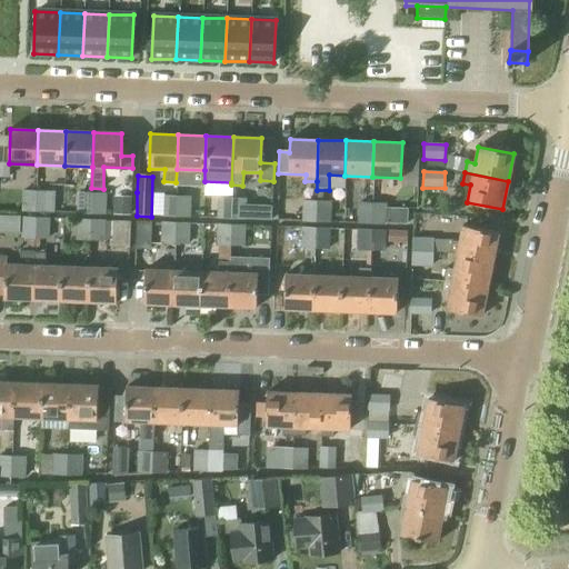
[(21,212),(35,212),(36,191),(21,190),(21,212)]
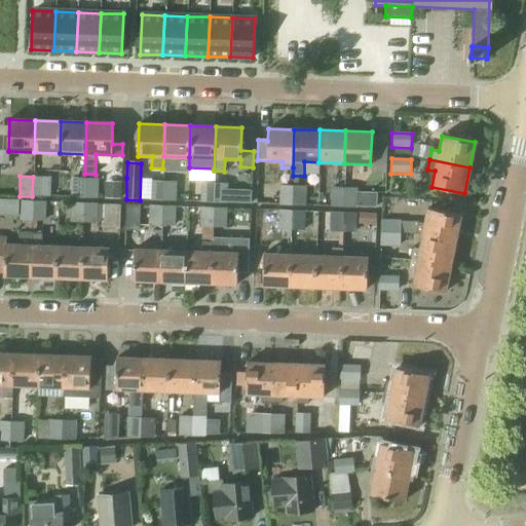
[(33,177),(32,196),(46,197),(46,177),(33,177)]
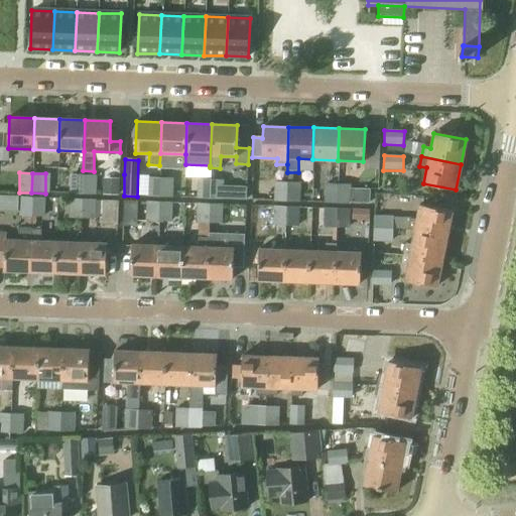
[(70,195),(83,195),(83,174),(71,174),(70,195)]
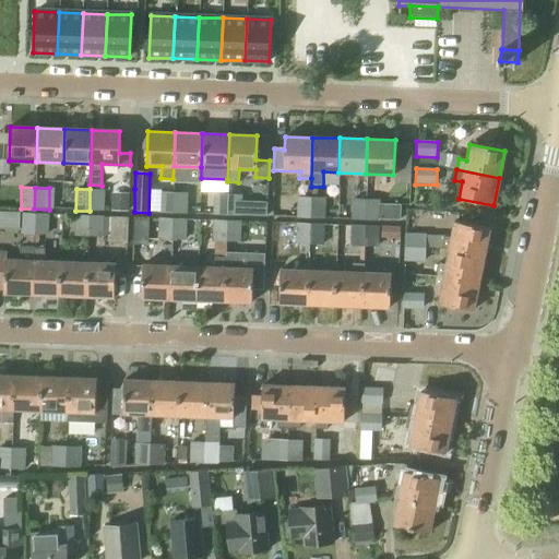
[(90,189),(90,211),(104,211),(104,190),(90,189)]
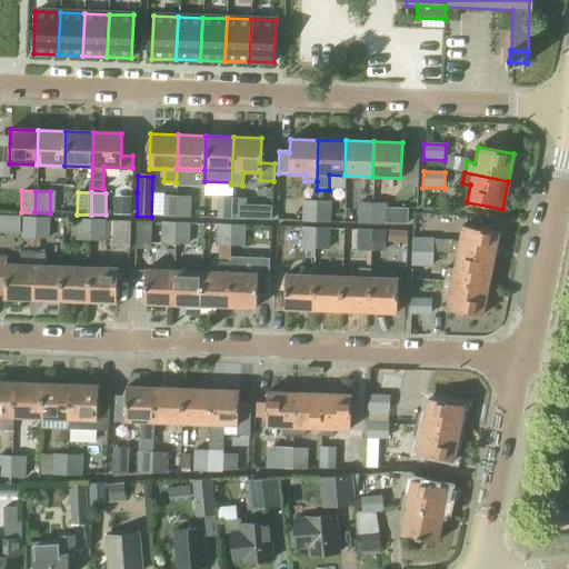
[(161,217),(175,218),(176,196),(162,196),(161,217)]
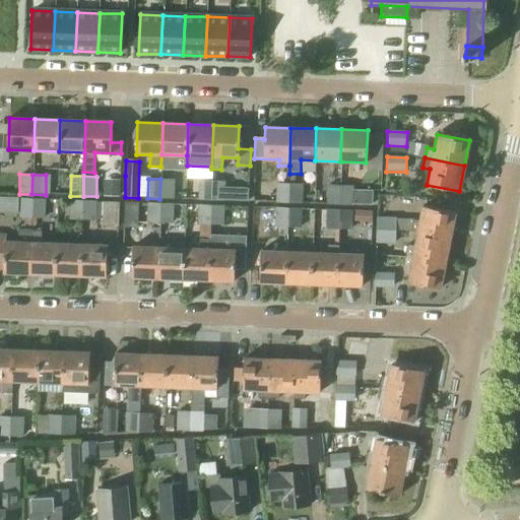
[(160,179),(159,199),(174,199),(175,180),(160,179)]
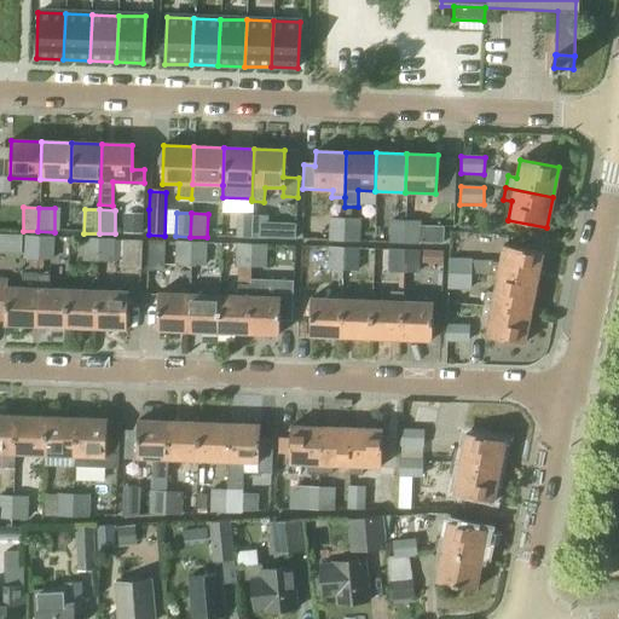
[(236,238),(250,239),(252,235),(252,215),(236,215),(236,238)]
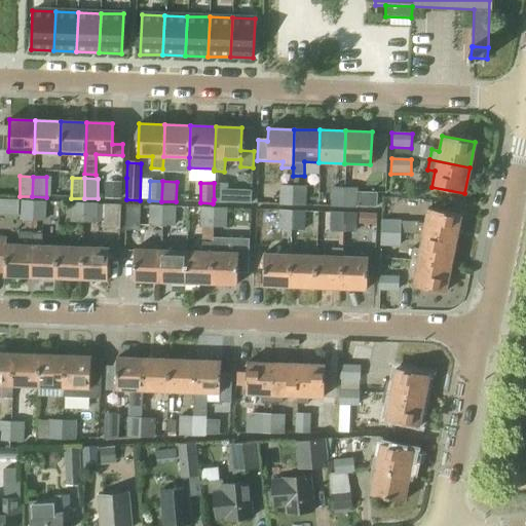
[(214,199),(213,203),(227,203),(228,183),(214,183),(214,199)]
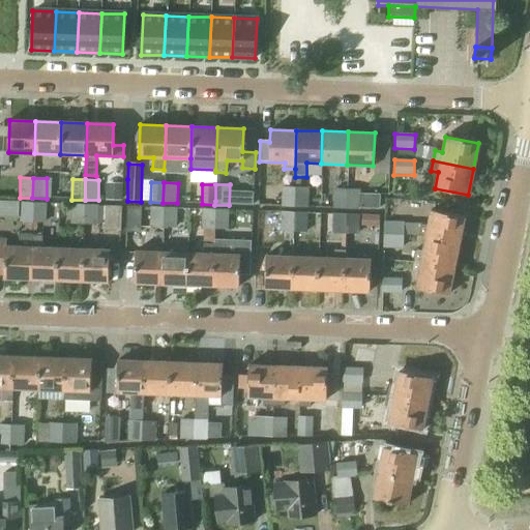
[(281,207),(294,207),(294,187),(282,186),(281,207)]
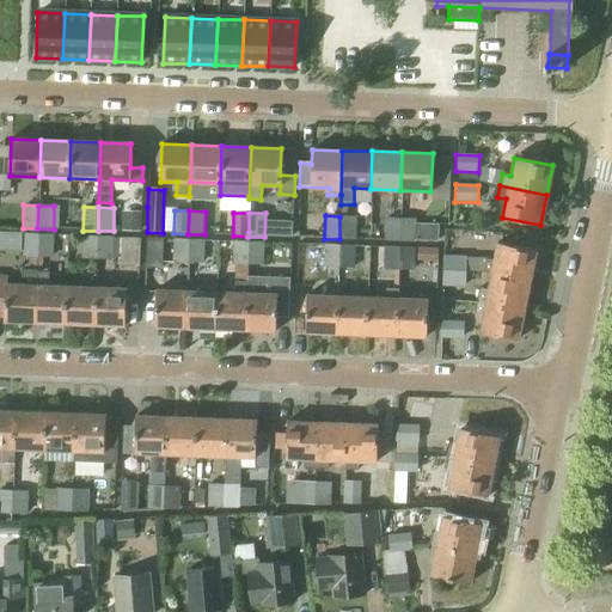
[(340,216),(340,239),(355,240),(356,216),(340,216)]
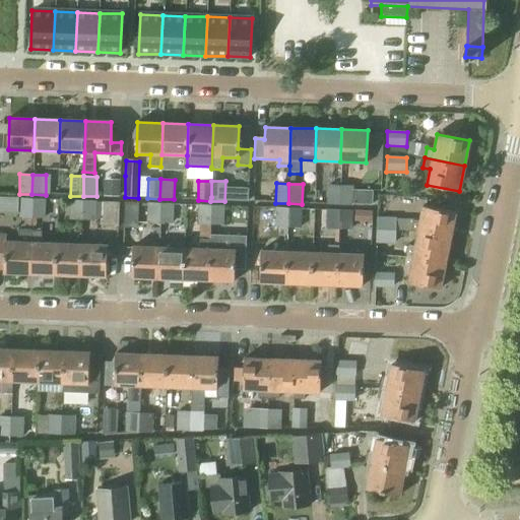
[(326,205),(339,205),(339,186),(327,185),(326,205)]
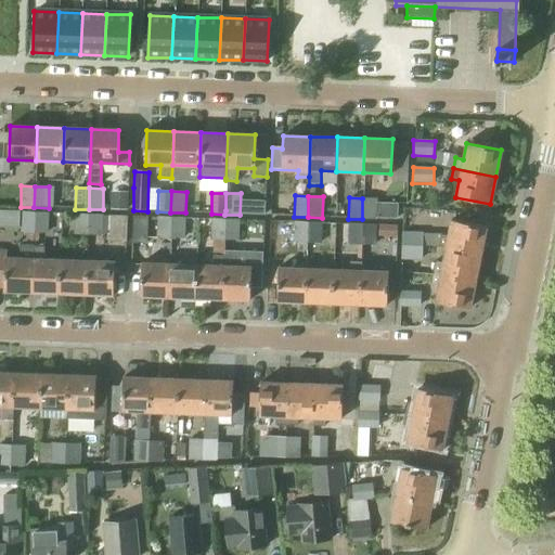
[(362,198),(362,219),(376,220),(377,198),(362,198)]
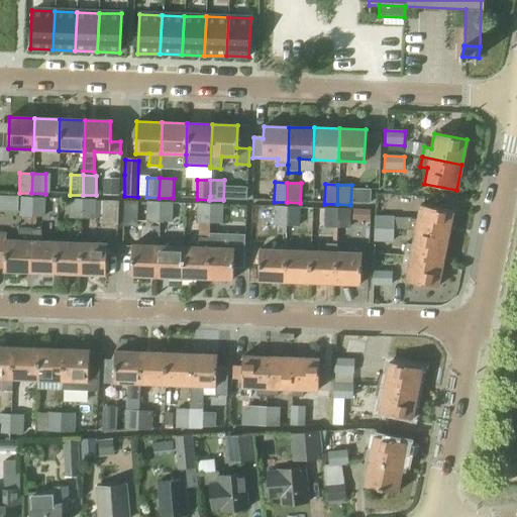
[(18,217),(31,217),(31,197),(19,197),(18,217)]
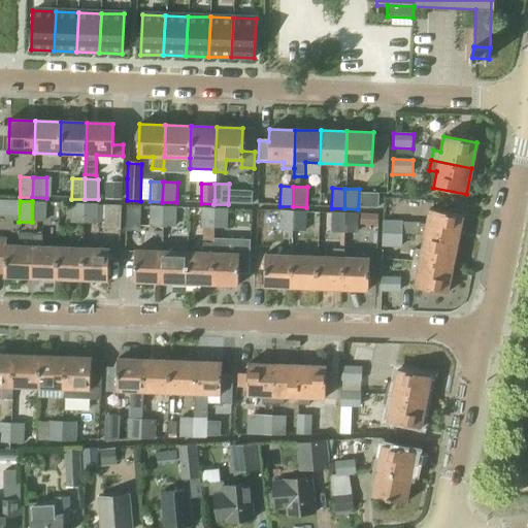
[(32,201),(32,222),(45,222),(46,202),(32,201)]
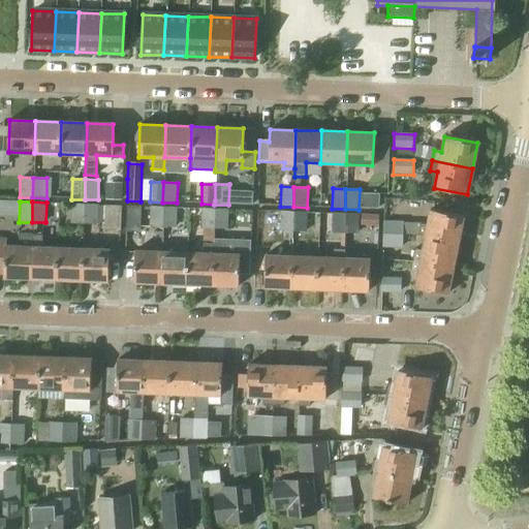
[(184,203),(186,224),(194,223),(193,201),(184,203)]
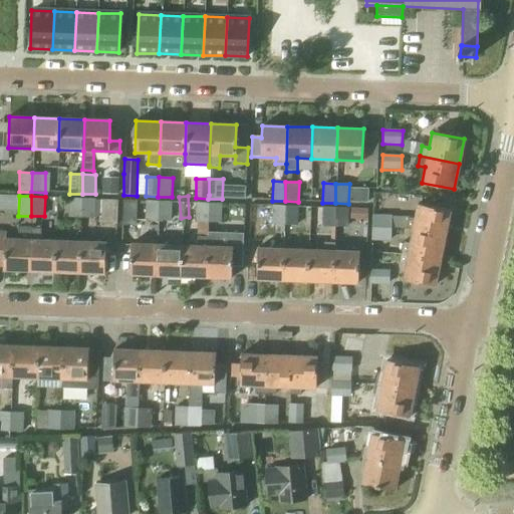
[(67,217),(81,218),(81,198),(68,198),(67,217)]
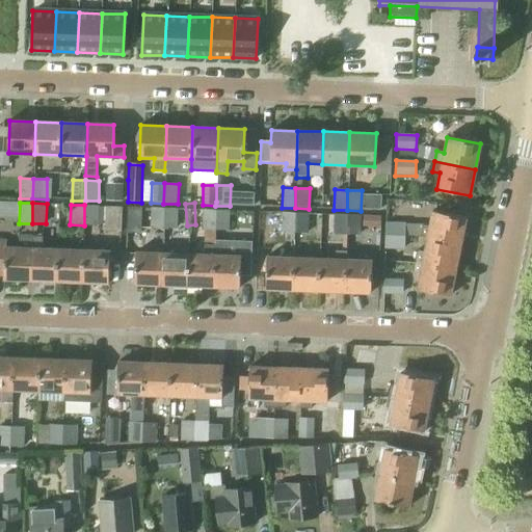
[(84,205),(84,225),(98,225),(99,206),(84,205)]
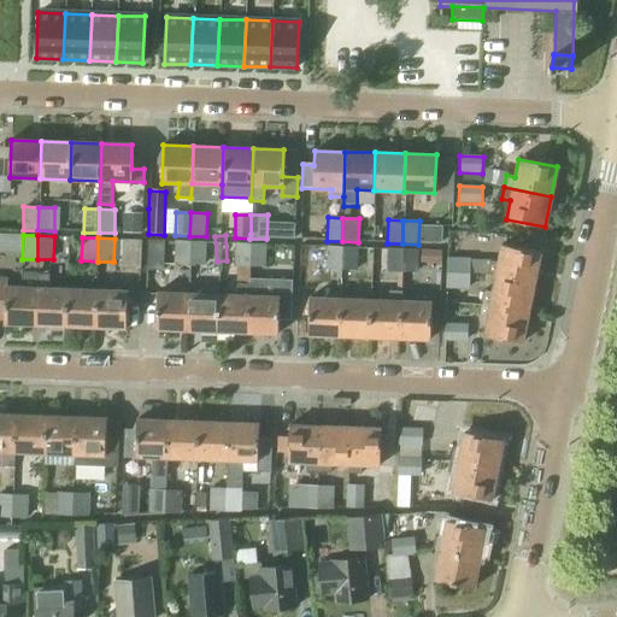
[(121,269),(140,269),(141,240),(122,239),(121,269)]
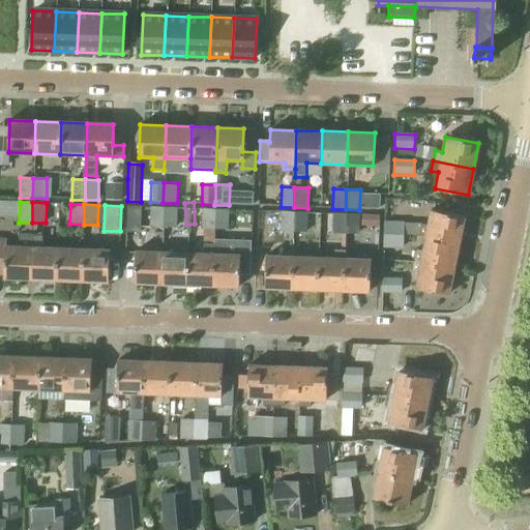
[(126,232),(140,232),(141,206),(126,206),(126,232)]
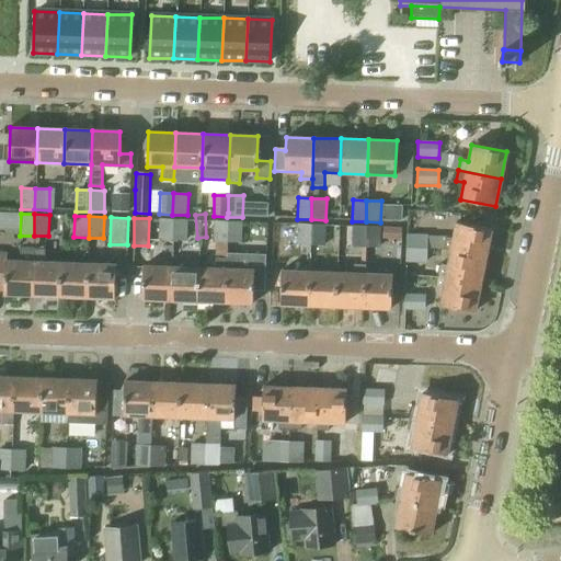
[(158,240),(171,240),(172,219),(159,219),(158,240)]
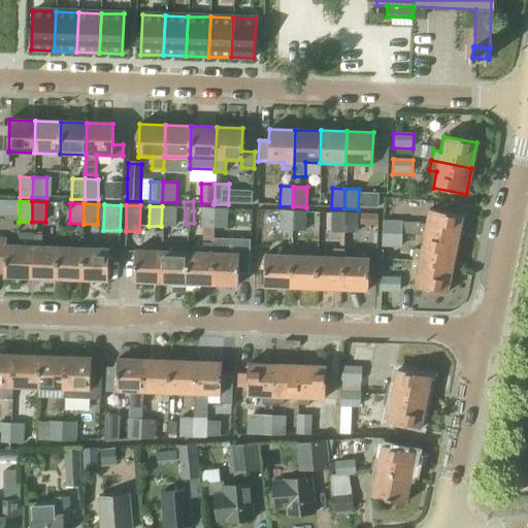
[(162,206),(161,226),(175,227),(176,207),(162,206)]
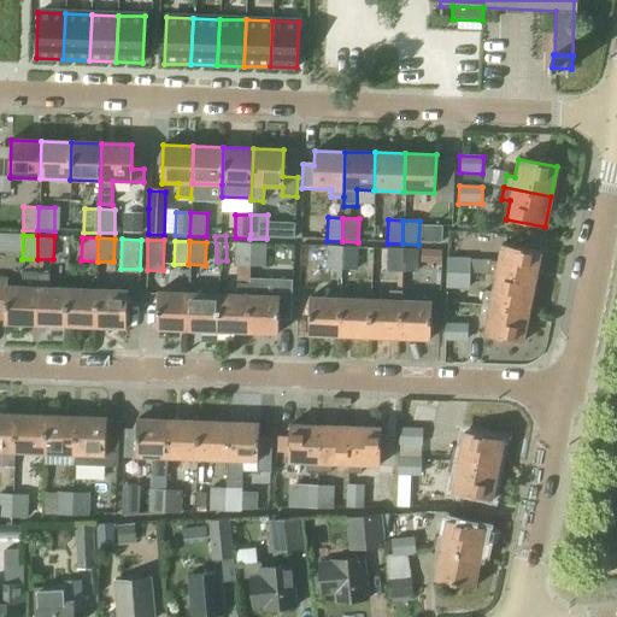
[(234,266),(248,266),(250,246),(250,244),(235,244),(234,266)]
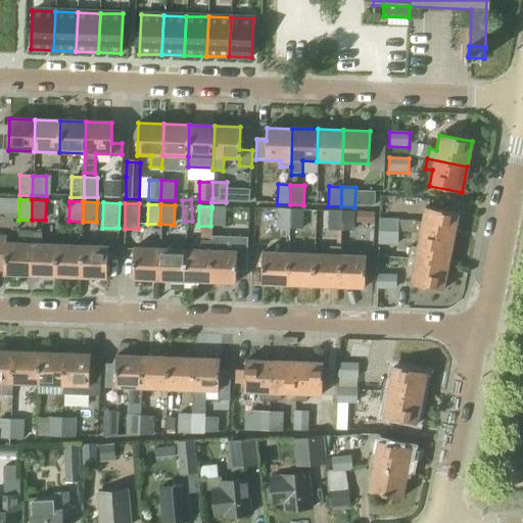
[(211,208),(210,226),(225,227),(226,207),(211,206),(211,208)]
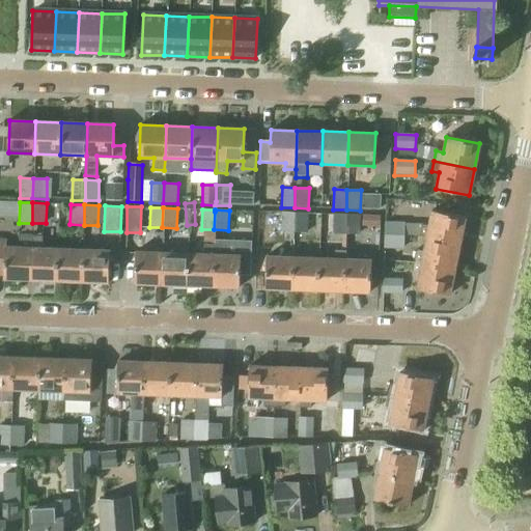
[(425,235),(459,243),(465,217),(430,210),(427,225),(421,224),(419,234),(425,235)]
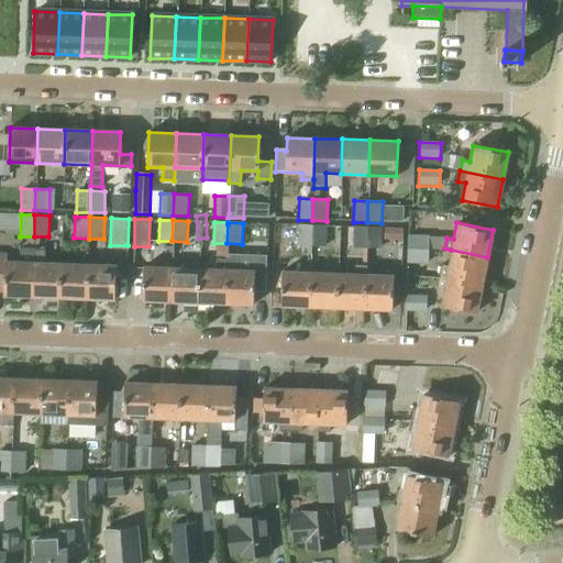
[(297,246),(311,246),(311,225),(298,224),(297,246)]
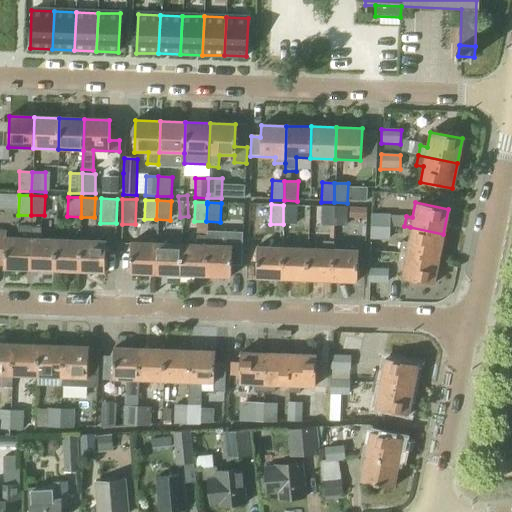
[(283,205),(283,224),(296,225),(297,205),(283,205)]
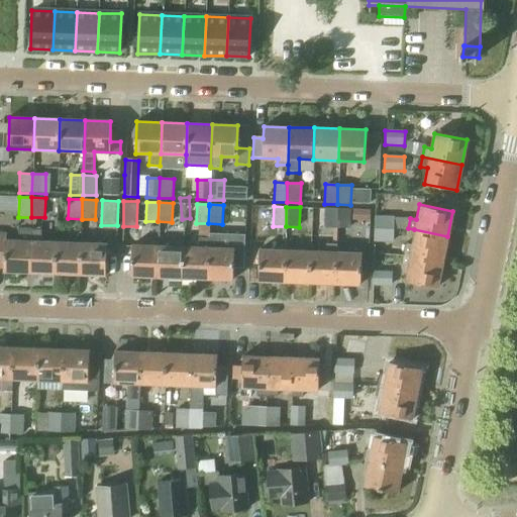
[(323,228),(336,228),(336,209),(324,208),(323,228)]
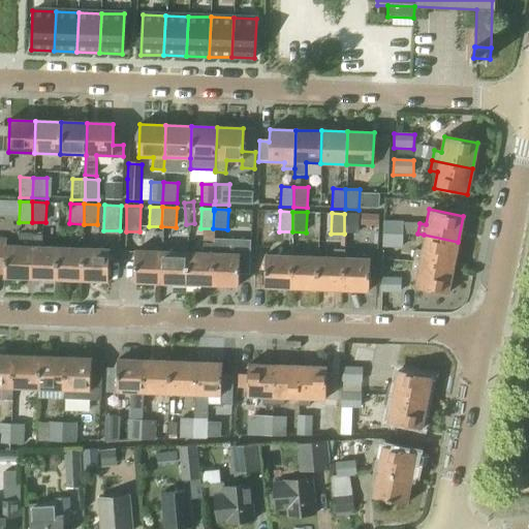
[(344,214),(344,234),(358,235),(359,214),(344,214)]
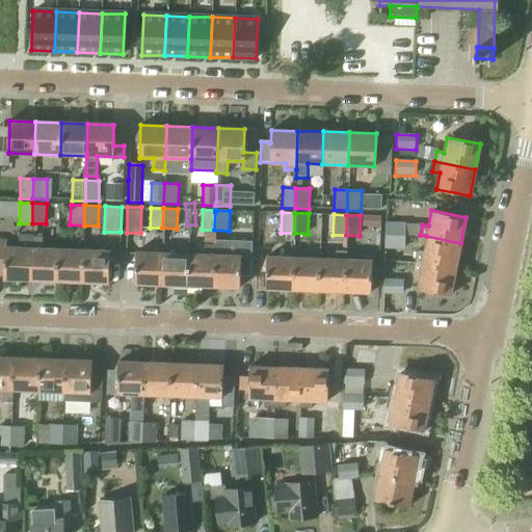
[(384,236),(404,236),(405,223),(386,222),(384,236)]
